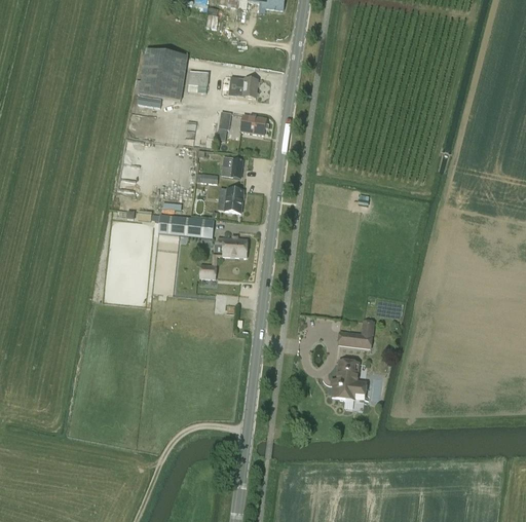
[(236,7),(236,6),(247,8),(248,3),(255,4),(255,7),(261,8),(261,7),(283,9),(284,0),(227,0),(227,5),(236,7)]
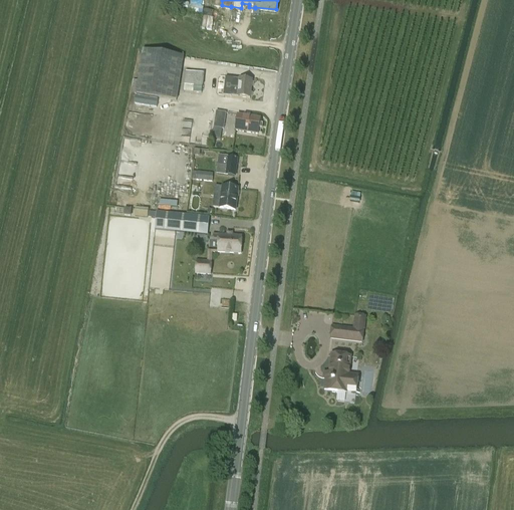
[(204,14),(212,15),(213,8),(205,7),(204,14)]
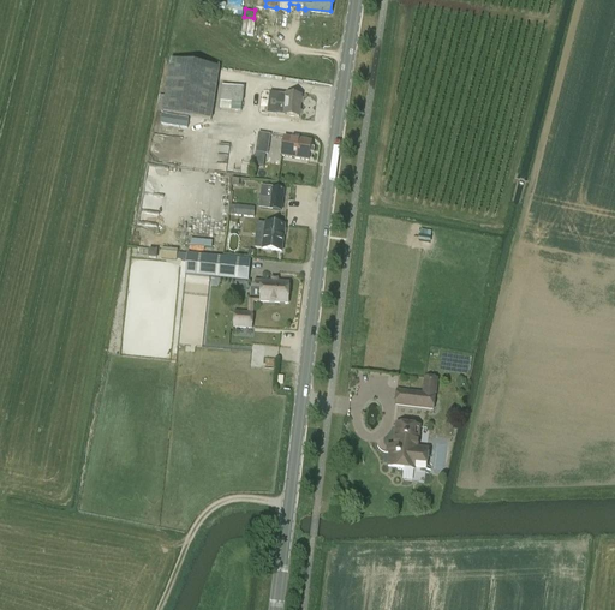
[(220,64),(171,57),(162,109),(212,117),(220,64)]
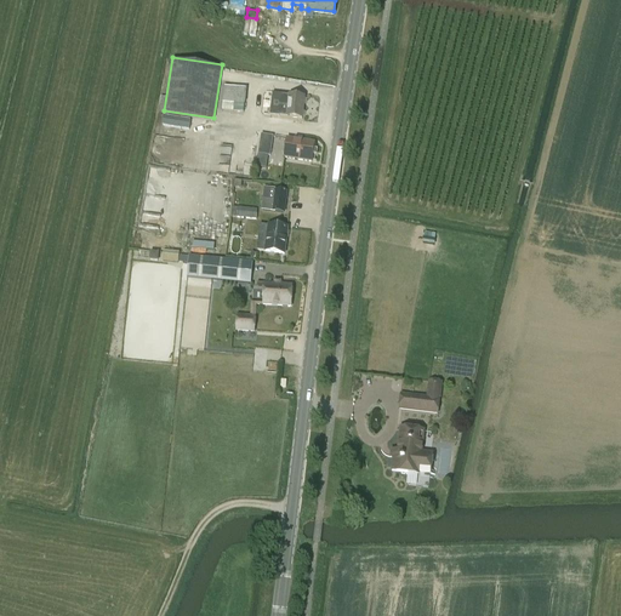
[(221,106),(223,106),(222,107),(233,107),(233,108),(243,109),(246,85),(223,83),(221,106)]
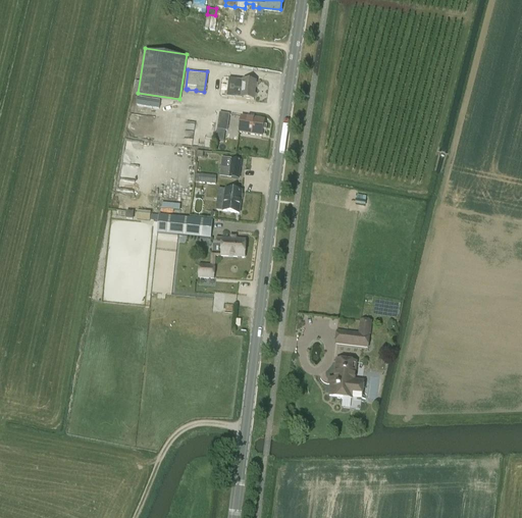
[(256,79),(243,76),(228,75),(226,94),(241,95),(241,96),(254,97),(256,79)]
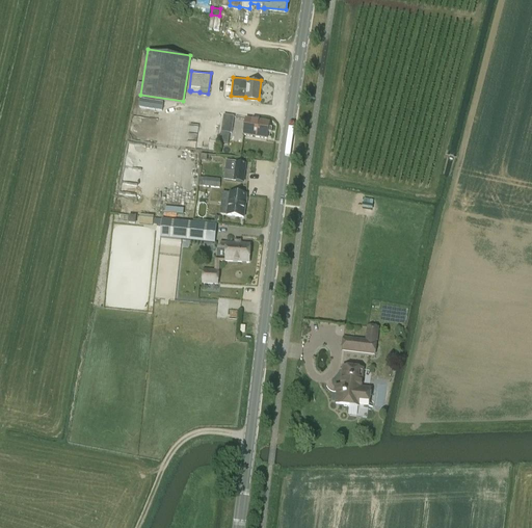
[(234,113),(223,111),(220,129),(232,131),(234,113)]
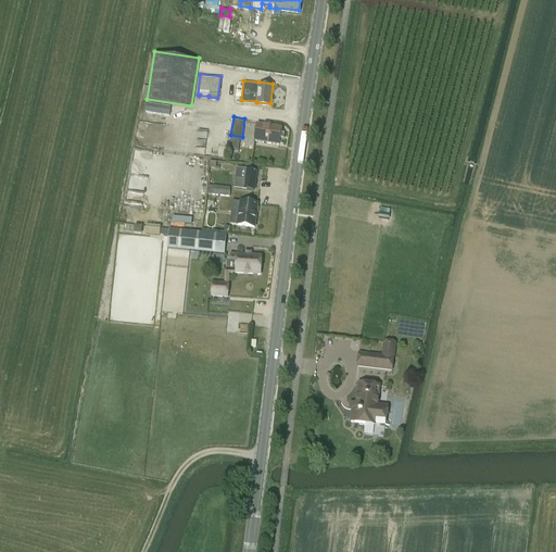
[(281,125),(257,121),(254,138),(279,141),(281,125)]
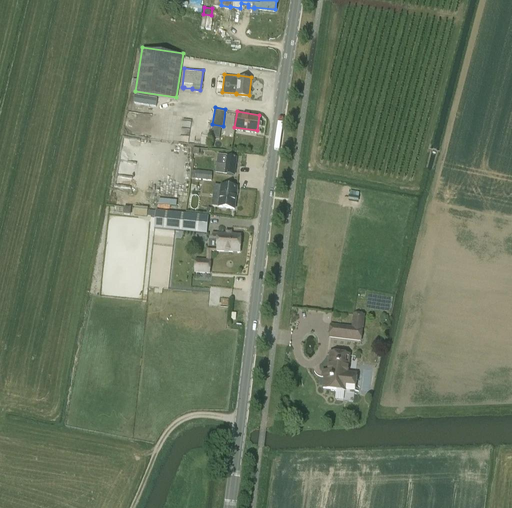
[(221,155),(220,165),(243,168),(246,150),(234,148),(232,157),(221,155)]
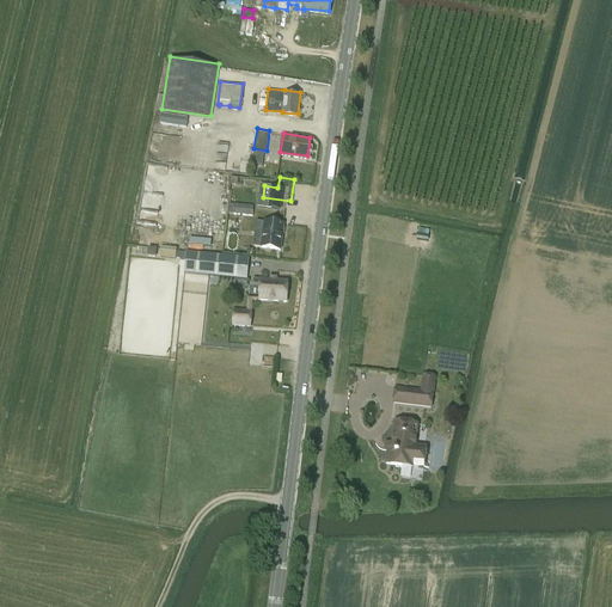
[(234,201),(233,210),(252,212),(254,202),(234,201)]
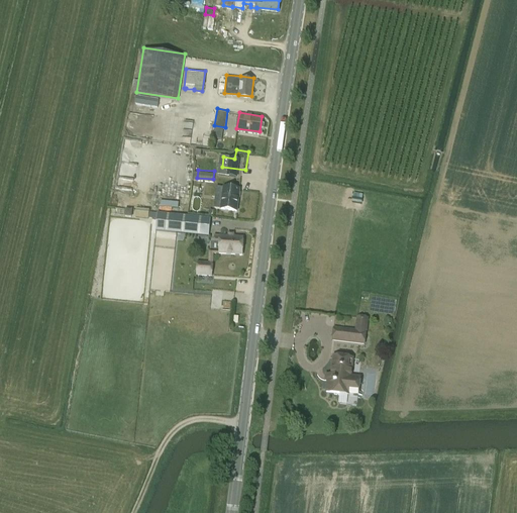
[(220,206),(236,208),(239,186),(223,184),(220,206)]
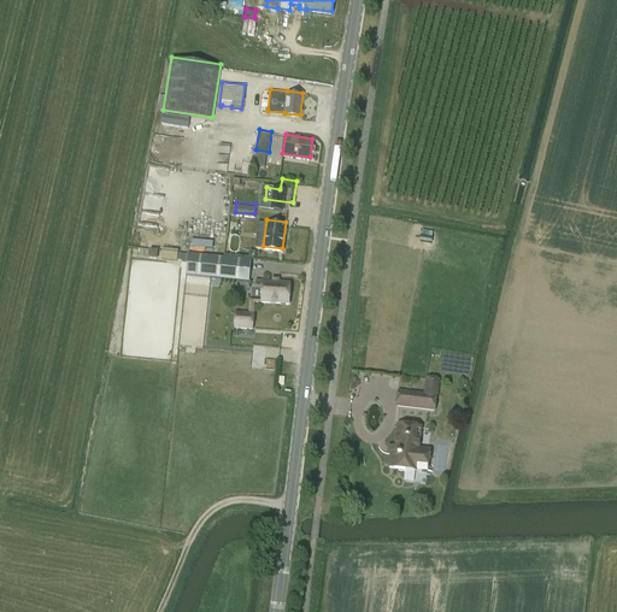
[(189,236),(186,272),(184,282),(223,286),(224,276),(248,278),(251,257),(224,254),(227,241),(213,239),(189,236)]
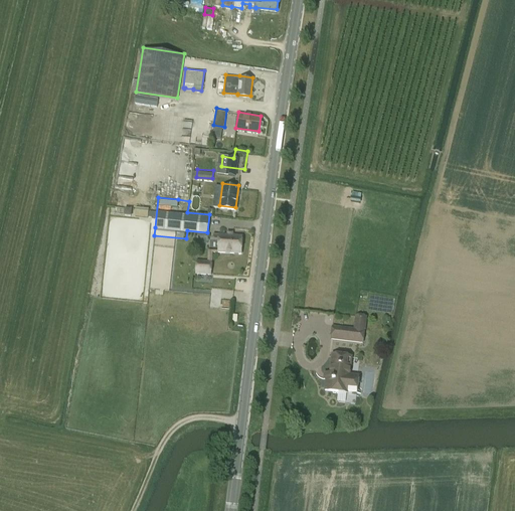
[(148,215),(149,207),(136,205),(135,213),(148,215)]
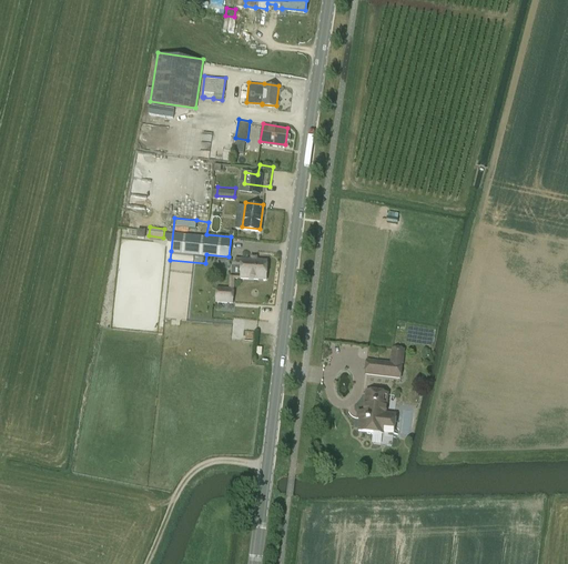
[(234,285),(234,275),(241,275),(265,278),(266,258),(242,257),(242,265),(237,265),(236,272),(231,272),(230,273),(229,285),(216,284),(215,300),(232,301),(234,285)]
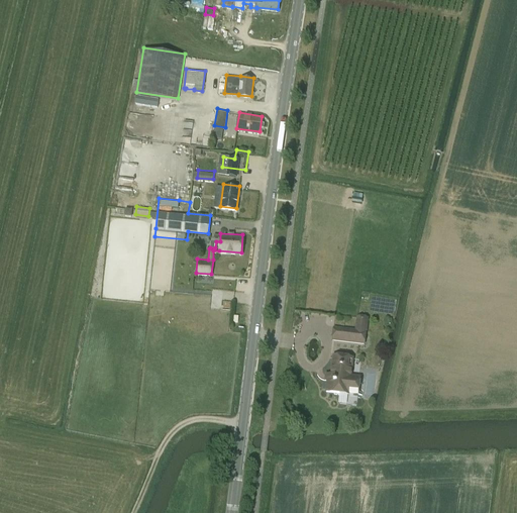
[(368,315),(356,315),(355,327),(333,325),(331,337),(365,341),(366,329),(368,315)]
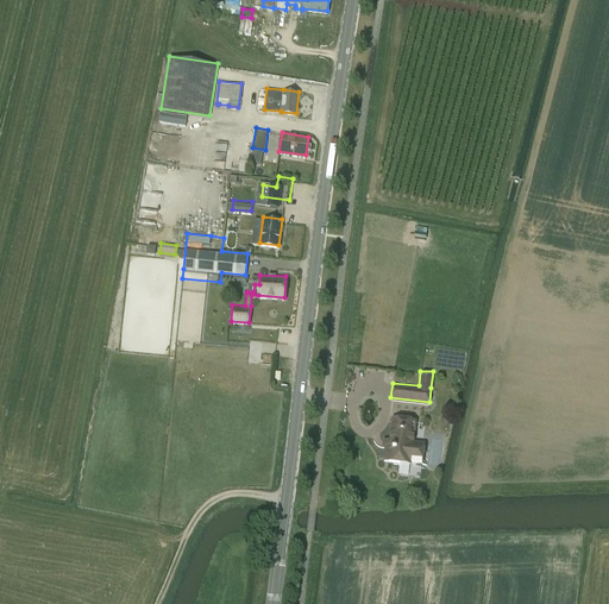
[(414,420),(394,417),(390,440),(387,439),(384,458),(400,459),(399,471),(408,472),(409,464),(420,465),(421,461),(422,461),(425,440),(413,439),(414,420)]
